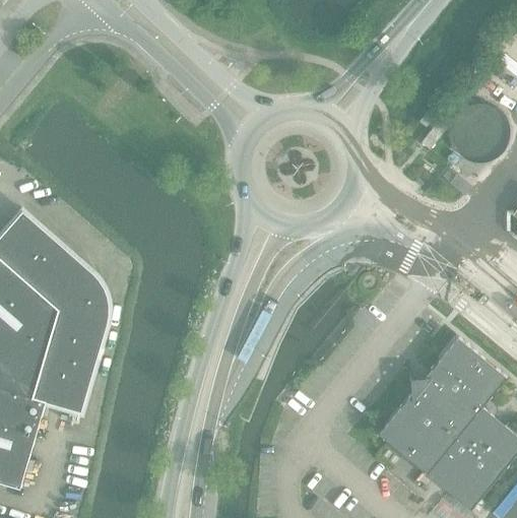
[(504,134),(504,133),(504,127),(502,122),(500,118),(495,113),(492,110),(486,107),(480,106),(475,106),(470,106),(464,108),(459,111),(456,114),(452,119),(450,124),(449,129),(448,134),(449,139),(450,144),(453,148),(457,153),(460,156),(465,159),(470,160),(476,162),(481,160),(487,159),(492,156),(495,153),(500,149),(502,144),(504,138),(504,134)]
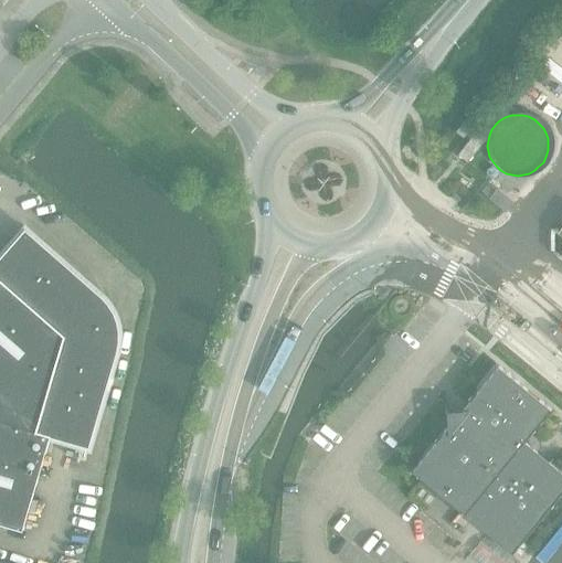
[(460,125),(453,134),(456,137),(460,140),(468,131),(463,127),(460,125)]
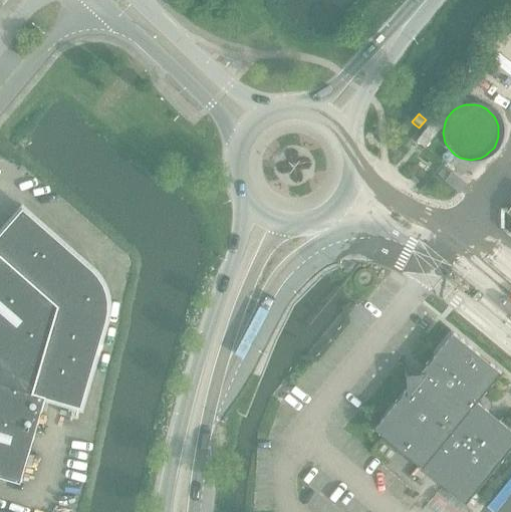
[(422,150),(439,129),(431,121),(414,143),(422,150)]
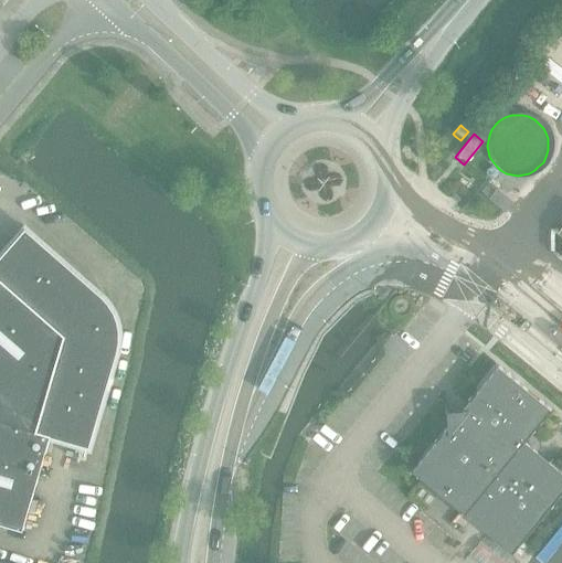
[(511,205),(494,191),(486,202),(502,215),(511,205)]
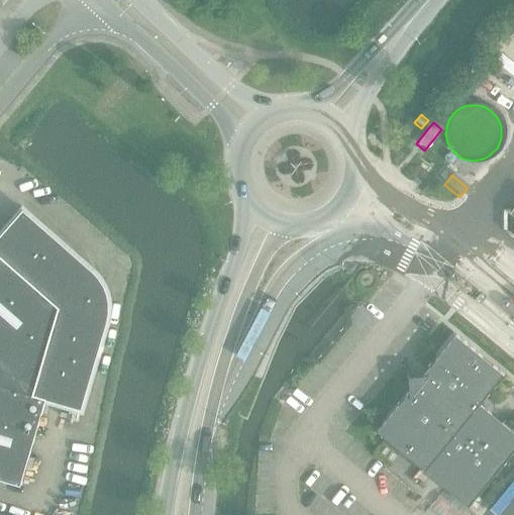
[(0,234),(0,483),(18,488),(43,401),(79,411),(105,322),(107,314),(107,304),(105,295),(102,287),(97,279),(90,272),(21,210),(8,225),(5,223),(0,228),(0,234)]
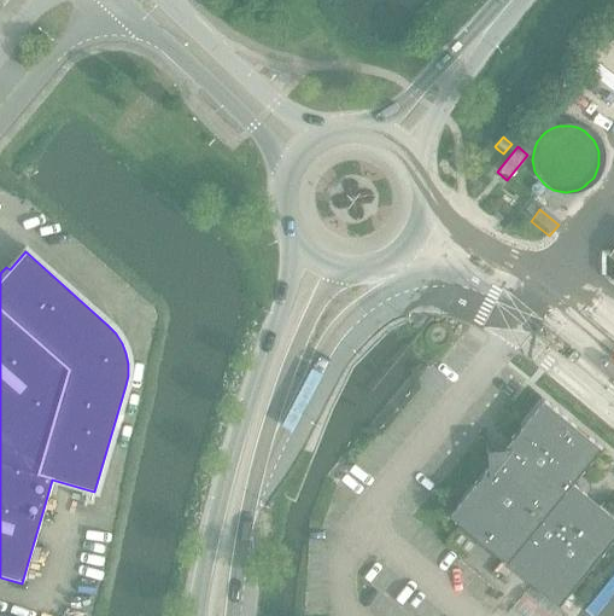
[(613,366),(606,360),(597,361),(597,370),(613,383),(613,366)]
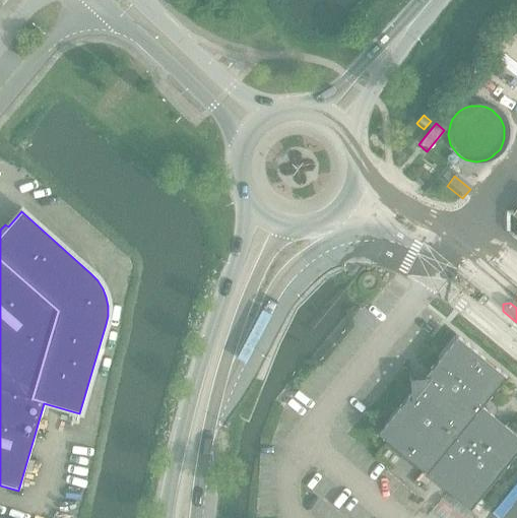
[(377,436),(425,475),(446,491),(468,509),(516,451),(516,438),(480,408),(505,379),(456,339),(423,380),(409,381),(410,395),(377,436)]
